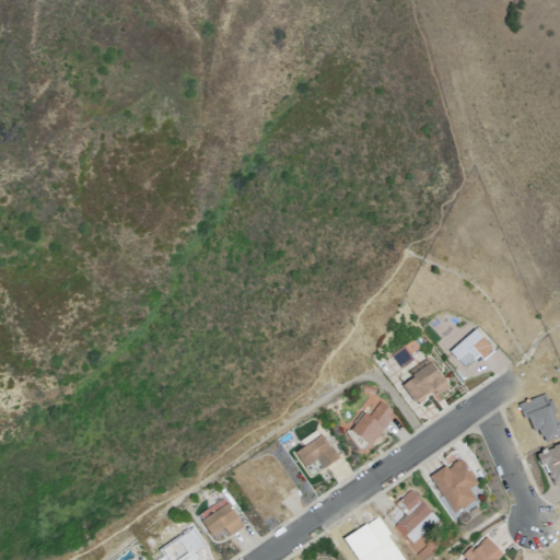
[(475,328),(494,349),(477,366),(473,361),(465,369),(448,352),(475,328)]
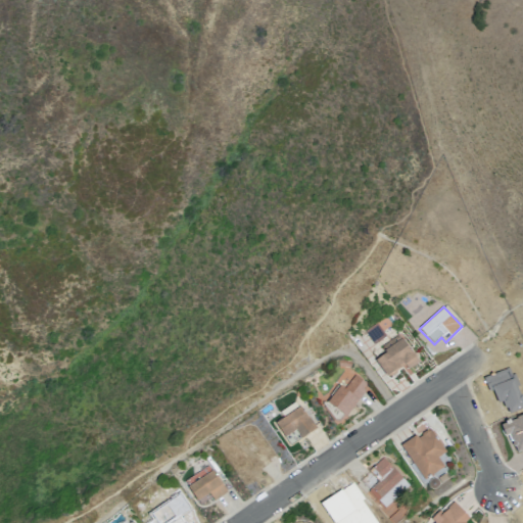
[(364,330),(374,344),(385,335),(382,331),(391,324),(385,316),(364,330)]
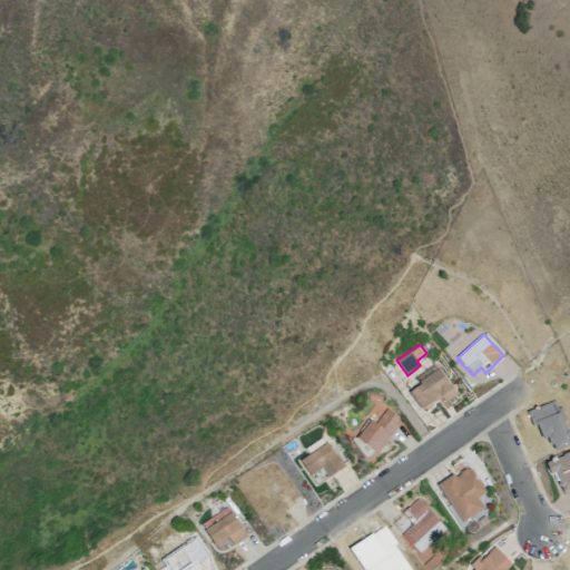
[(432,364),(436,369),(455,393),(443,402),(440,397),(433,402),(433,405),(426,410),(421,410),(409,393),(420,384),(419,382),(415,375),(432,364)]
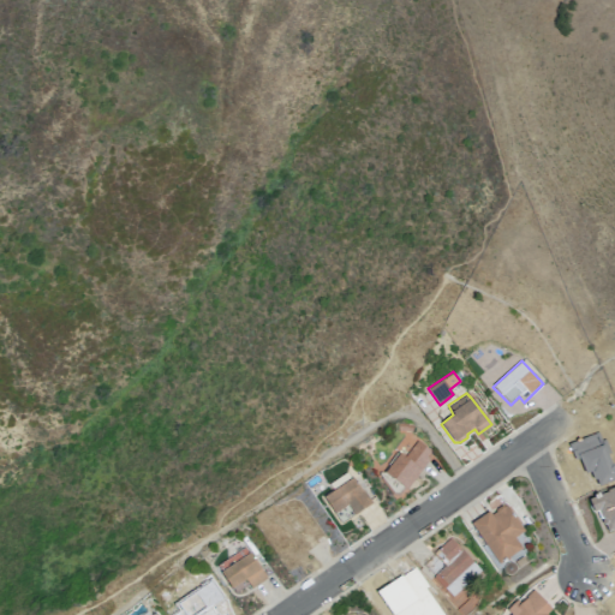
[(416,440),(430,451),(425,457),(429,459),(406,490),(404,489),(398,494),(393,494),(378,475),(382,473),(383,473),(388,465),(396,453),(399,454),(404,457),(416,440)]
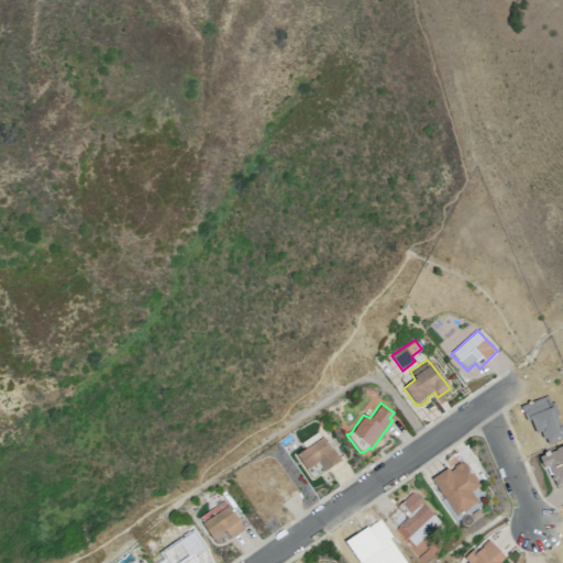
[(322,437),(330,449),(332,449),(340,461),(312,479),(296,455),(322,437)]
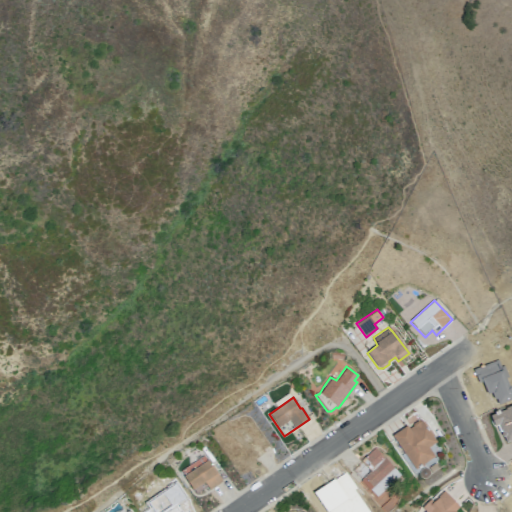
[(421,420),(436,441),(428,448),(434,457),(415,469),(392,436),(406,426),(418,419),(421,420)]
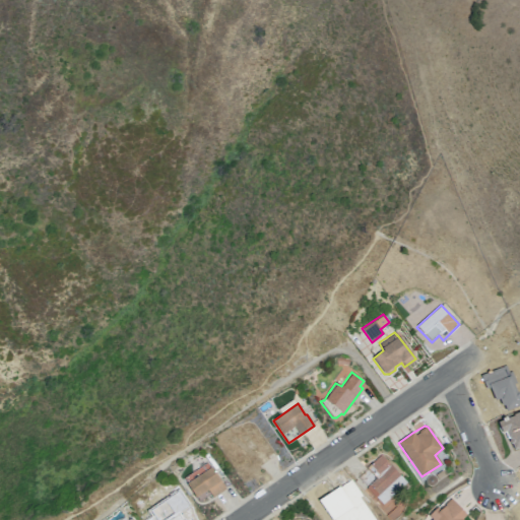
[(380,454),(406,480),(382,504),(355,476),(380,454)]
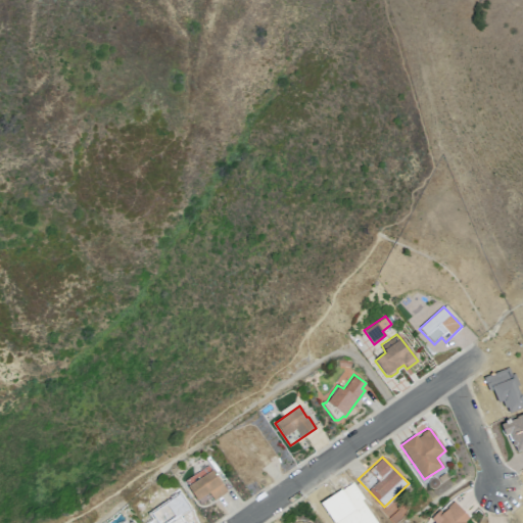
[(207,465),(210,471),(212,470),(226,491),(212,501),(210,497),(199,505),(198,501),(196,502),(187,487),(188,486),(184,480),(207,465)]
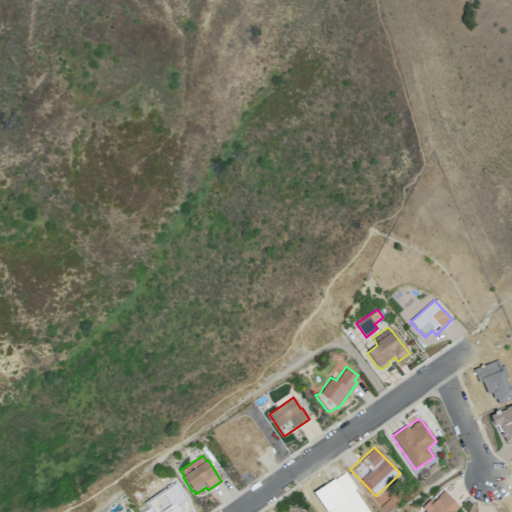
[(443,491),(458,507),(454,511),(424,511),(421,509),(430,501),(433,503),(443,491)]
